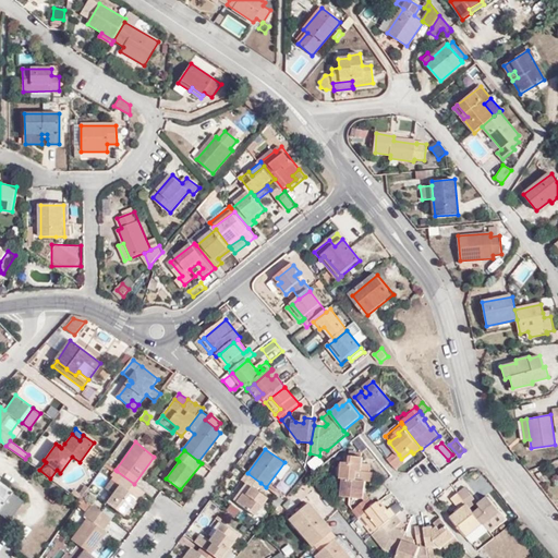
[(401,459),(404,461),(413,453),(411,451),(401,459)]
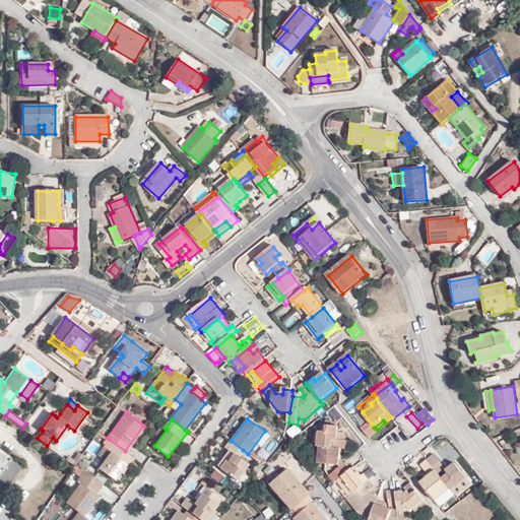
[(372,424),(364,430),(370,438),(378,432),(377,430),(374,428),(372,424)]
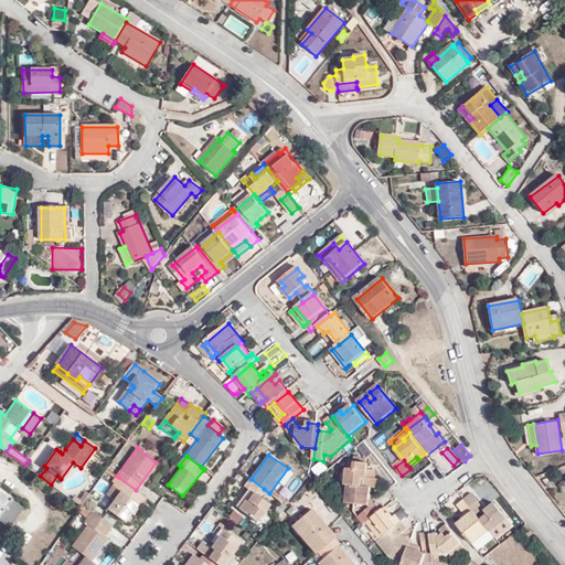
[(355,470),(349,470),(348,486),(350,486),(371,488),(379,489),(380,480),(368,479),(369,465),(356,464),(355,470)]
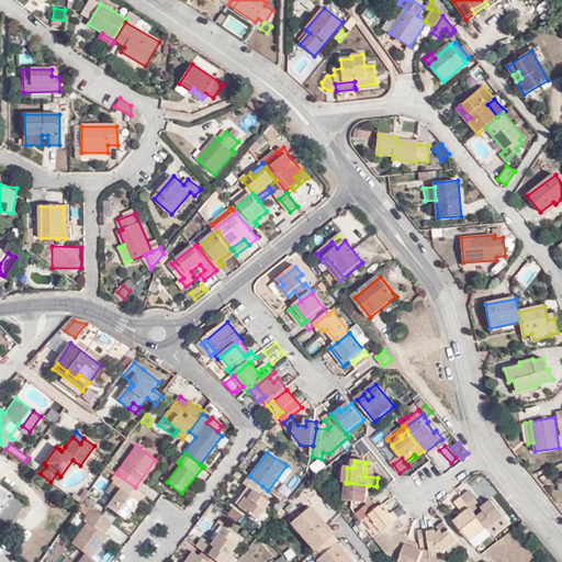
[(107,506),(124,519),(131,510),(137,503),(139,504),(145,495),(135,487),(117,474),(112,484),(119,489),(107,506)]
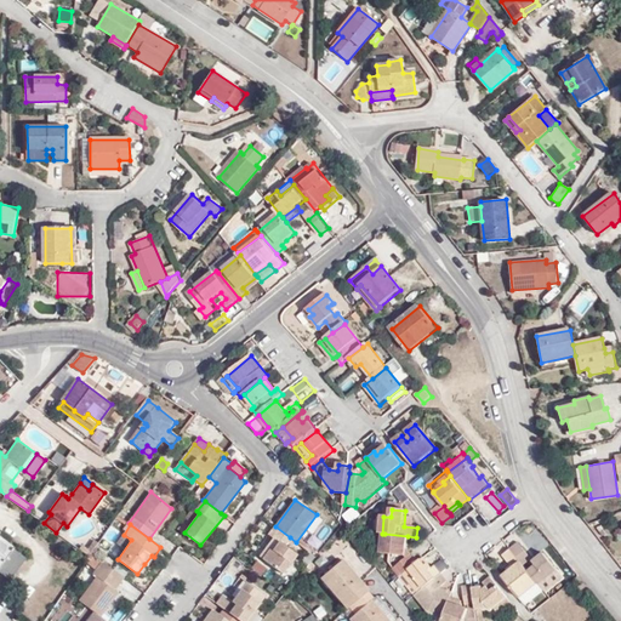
[(284,547),(290,537),(275,527),(269,535),(272,539),(263,552),(266,553),(262,557),(284,573),(296,556),(284,547)]
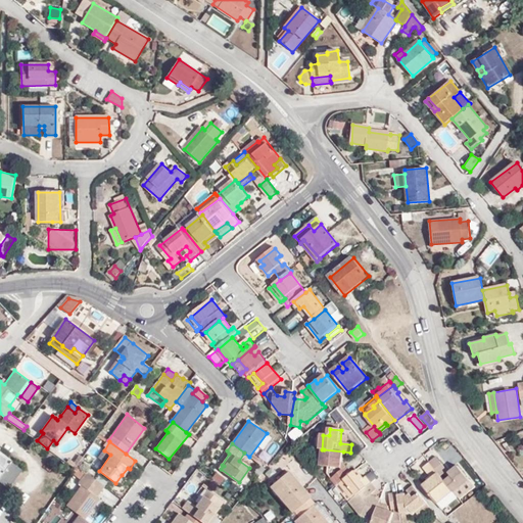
[(341,468),(343,452),(324,449),(322,466),(341,468)]
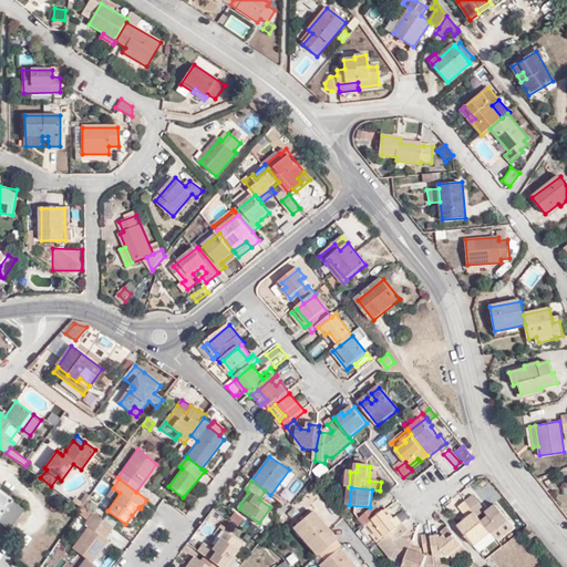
[(0,522),(10,529),(24,509),(0,491),(0,522)]
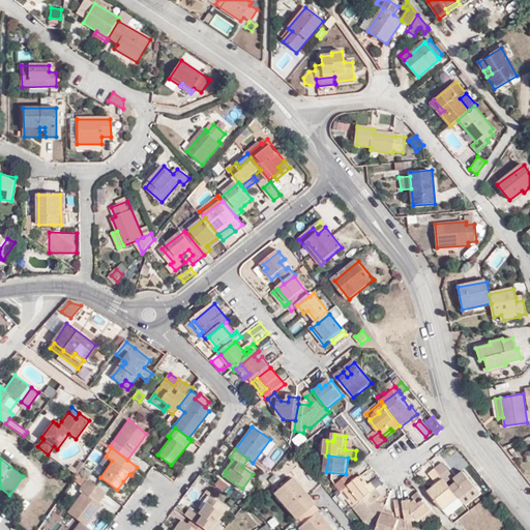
[(66,469),(76,476),(79,472),(84,465),(81,463),(76,470),(69,465),(66,469)]
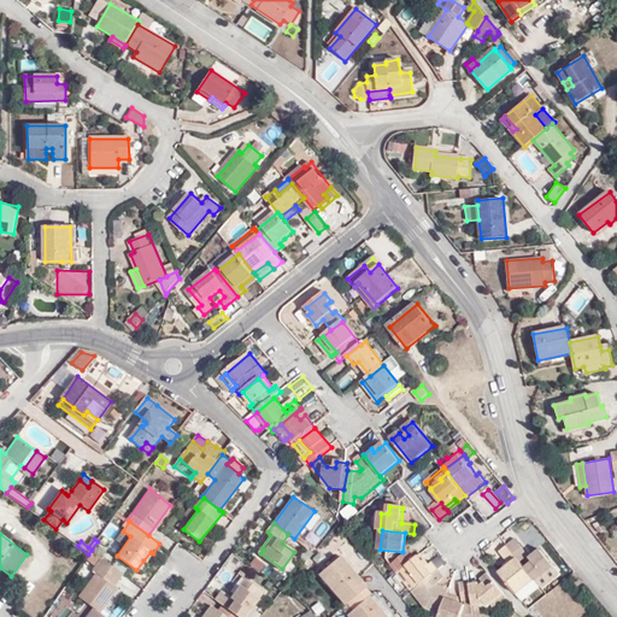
[(530,556),(517,540),(509,546),(522,562),(530,556)]
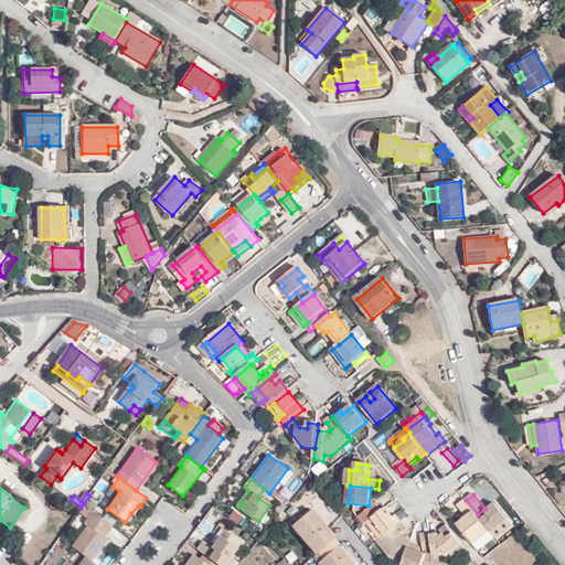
[(469,518),(459,525),(475,544),(491,531),(483,521),(478,514),(466,500),(459,505),(469,518)]
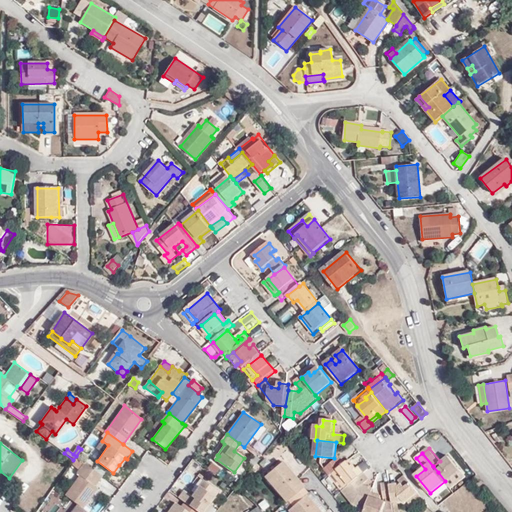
[(339,457),(325,469),(330,475),(334,472),(344,464),(339,457)]
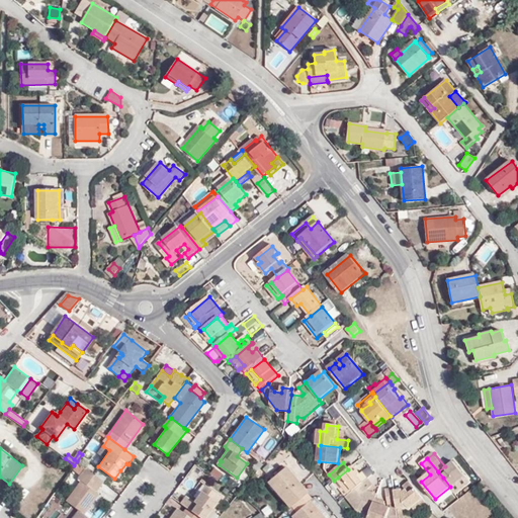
[(447,469),(449,472),(443,478),(450,487),(451,488),(466,476),(455,462),(447,469)]
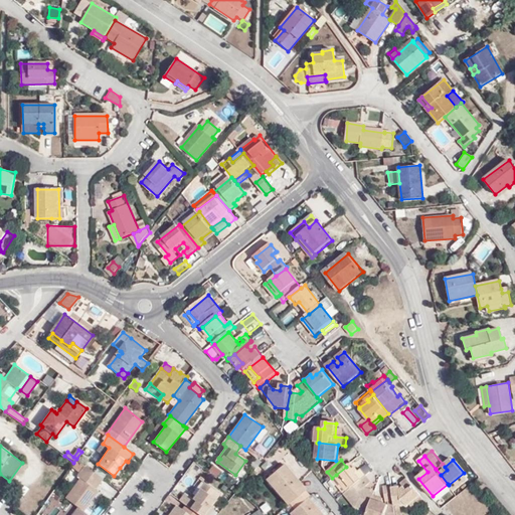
[(359,472),(352,463),(346,467),(336,475),(344,485),(342,487),(340,488),(345,494),(366,477),(361,470),(359,472)]
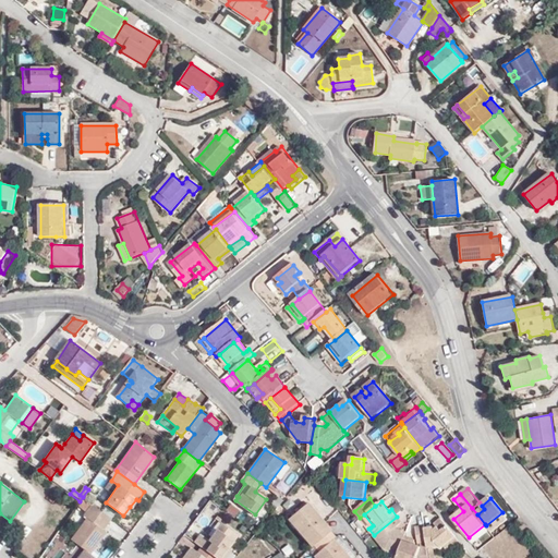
[(232,502),(227,509),(234,516),(240,509),(232,502)]
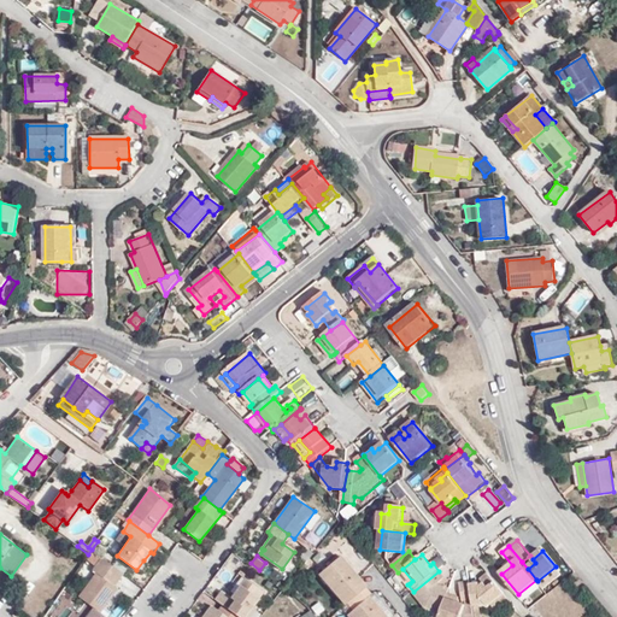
[(346,604),(347,603),(365,587),(340,557),(321,573),(346,604)]
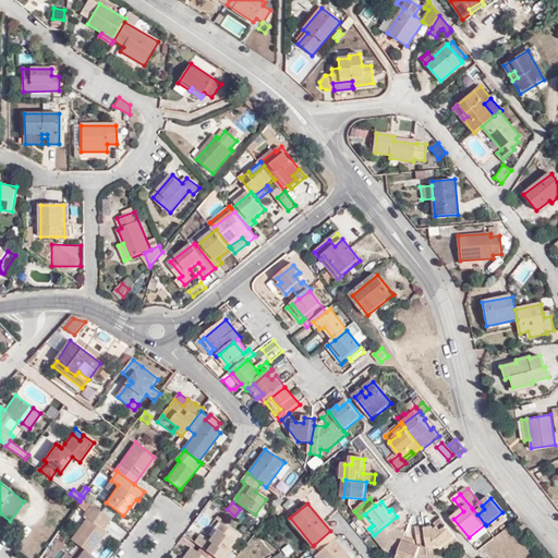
[(89,516),(72,540),(85,549),(91,554),(106,532),(99,526),(107,516),(93,505),(86,512),(89,516)]
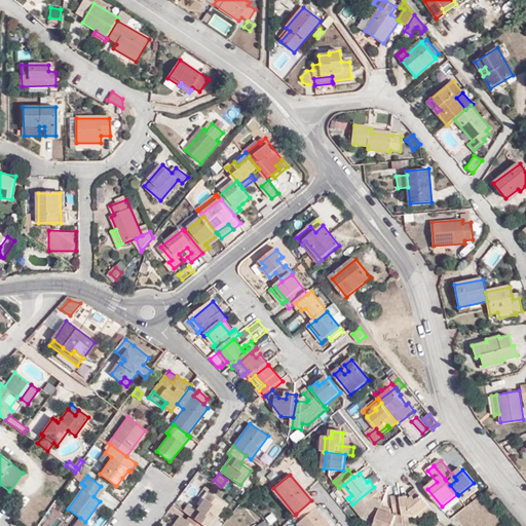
[(462,499),(477,487),(474,483),(458,495),(460,497),(462,499)]
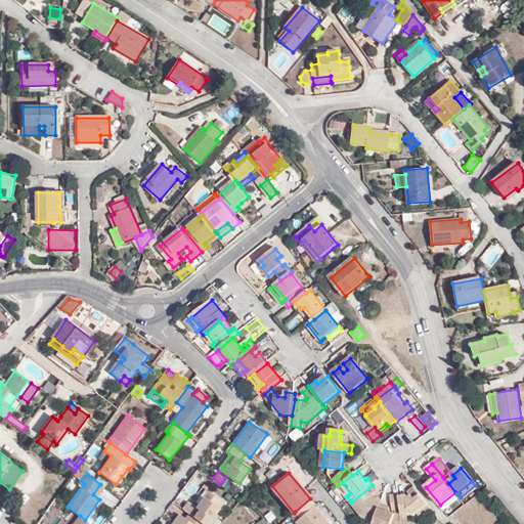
[(348,495),(350,493),(342,483),(338,486),(346,496),(348,495)]
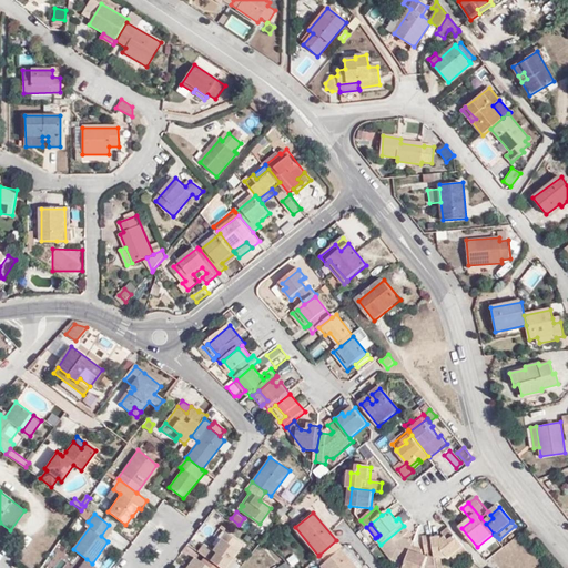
[(381,545),(394,560),(407,565),(412,551),(414,546),(415,543),(408,540),(407,543),(402,540),(404,538),(409,533),(404,526),(381,545)]
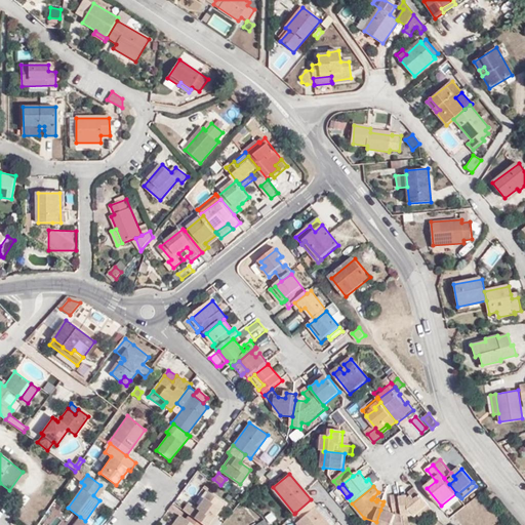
[(402,511),(403,513),(403,517),(415,515),(417,517),(420,514),(432,506),(417,488),(410,493),(413,497),(410,499),(408,496),(400,498),(402,511)]
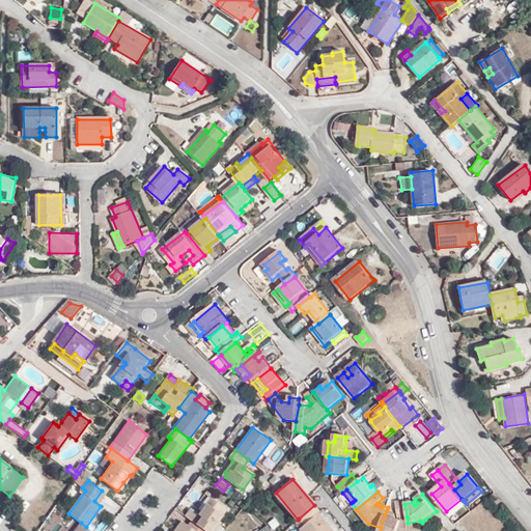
[(200,514),(193,509),(187,518),(192,521),(205,530),(212,530),(224,515),(217,510),(221,505),(213,499),(200,514)]
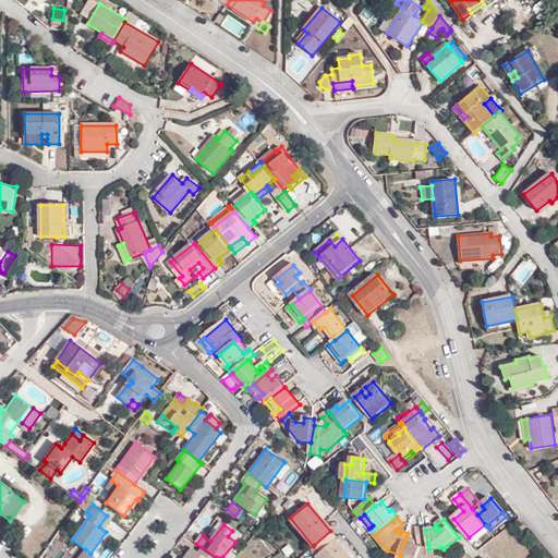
[(488,528),(486,525),(485,524),(469,537),(472,541),(488,528)]
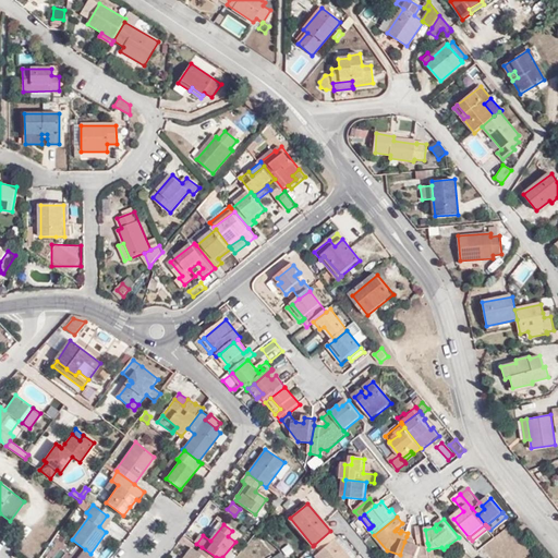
[(427,543),(425,530),(424,528),(415,529),(419,544),(427,543)]
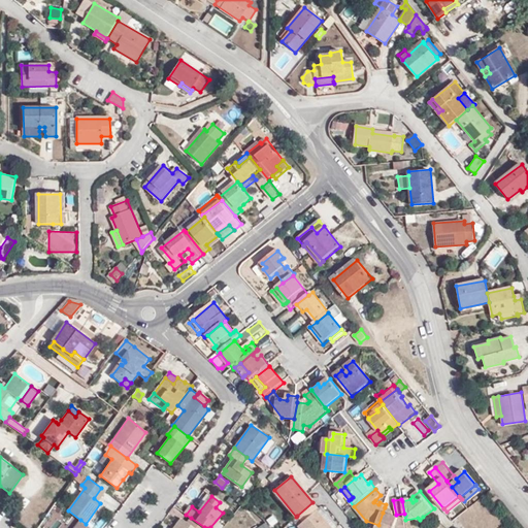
[(223,513),(227,506),(220,502),(216,507),(223,513)]
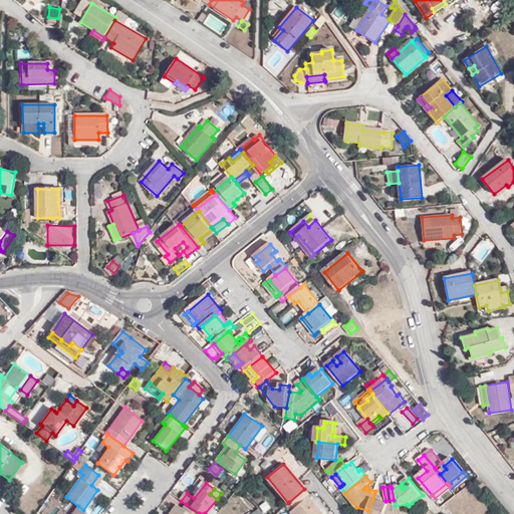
[(320,513),(307,497),(309,495),(304,489),(289,502),(294,508),(290,511),(292,513),(320,513)]
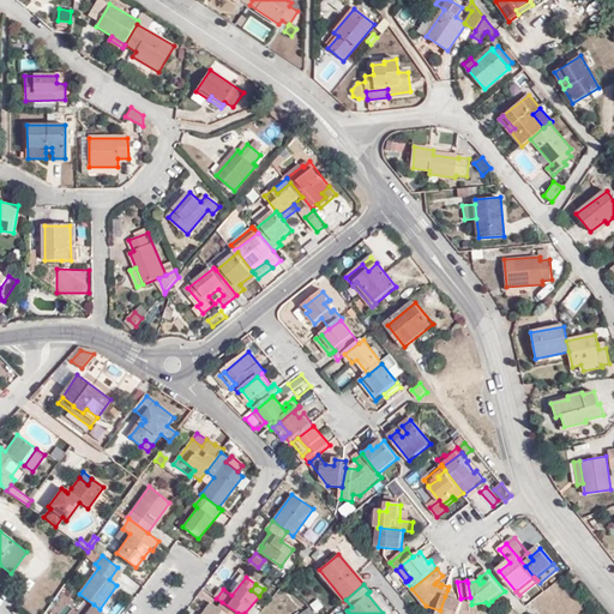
[(492,601),(495,606),(507,595),(505,591),(492,601)]
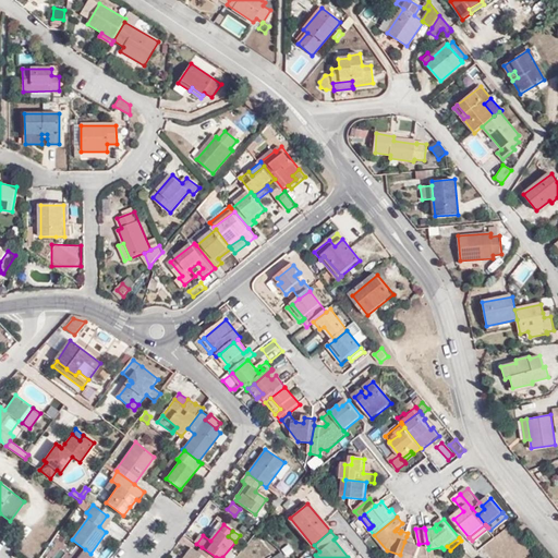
[(400,555),(399,557),(429,557),(428,549),(428,545),(420,547),(414,545),(404,542),(400,555)]
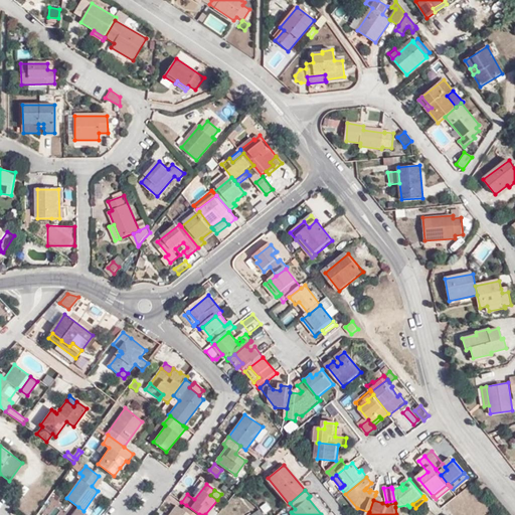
[(289,504),(286,507),(291,512),(295,509),(290,503),(289,504)]
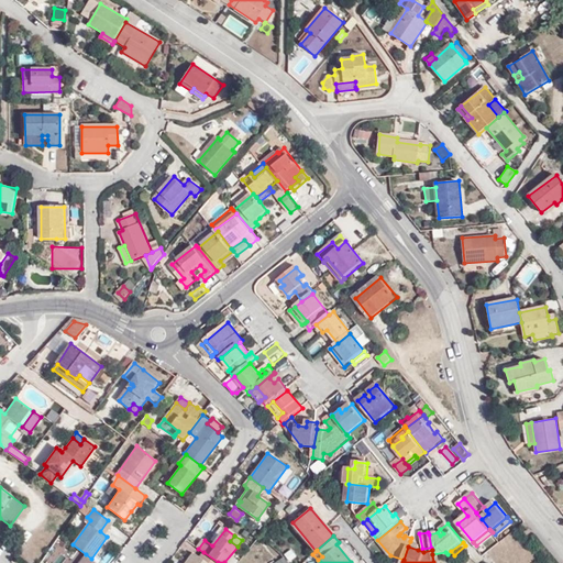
[(218,562),(203,552),(200,558),(195,553),(186,562),(218,562)]
